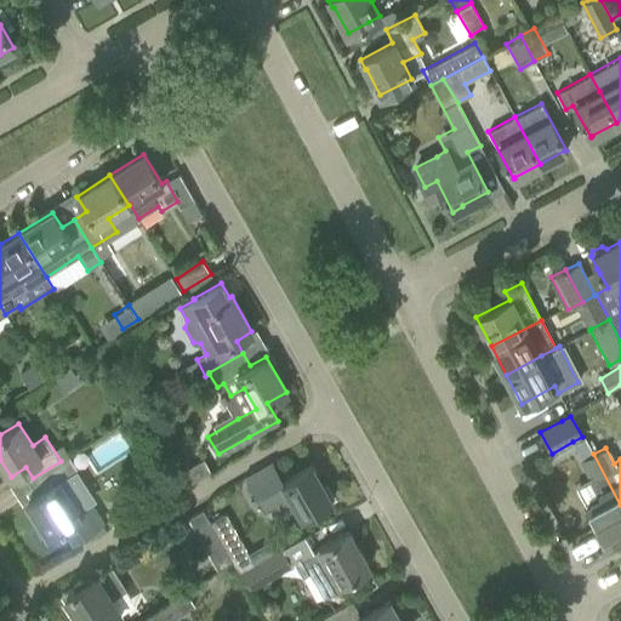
[(604,537),(620,528),(620,505),(593,454),(580,462),(588,479),(575,486),(603,539),(604,537)]
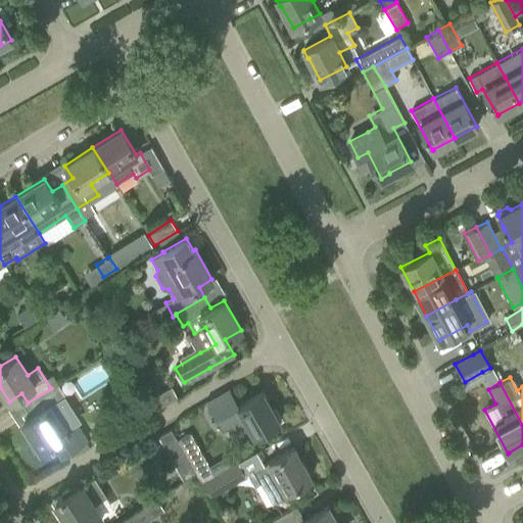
[(77,427),(65,409),(59,399),(65,395),(57,383),(51,388),(28,402),(35,414),(22,422),(41,450),(51,444),(52,445),(54,443),(61,455),(85,439),(77,427)]
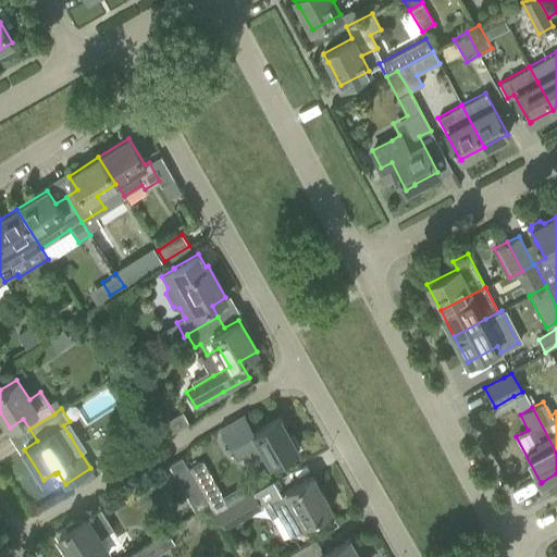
[(160,419),(164,432),(186,425),(182,412),(160,419)]
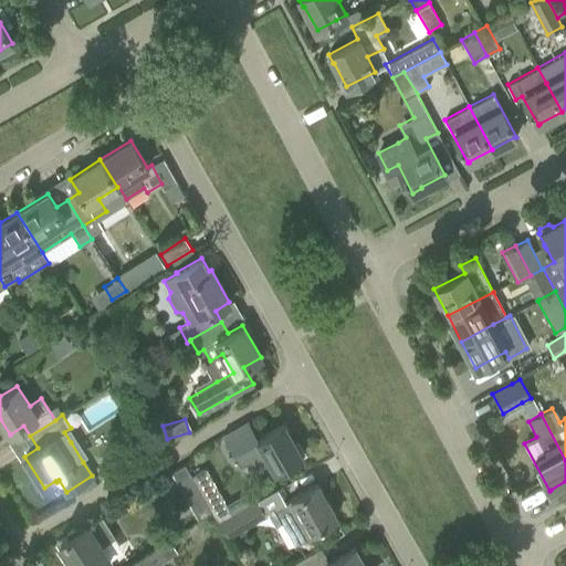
[(302,457),(283,423),(232,452),(240,467),(265,453),(275,472),(302,457)]
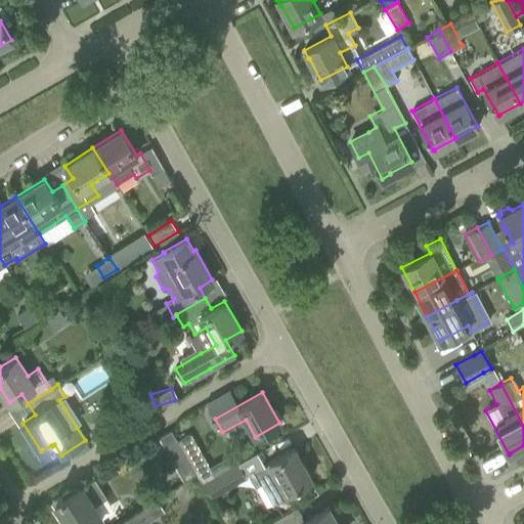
[(197,475),(177,440),(171,430),(158,437),(184,482),(197,475)]
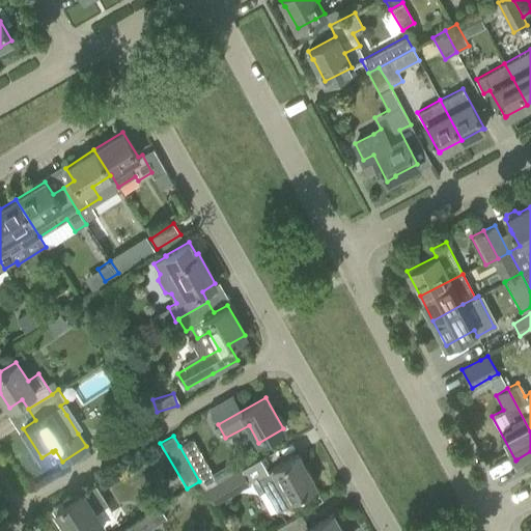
[(205,492),(234,474),(229,464),(212,473),(192,439),(179,446),(199,481),(205,492)]
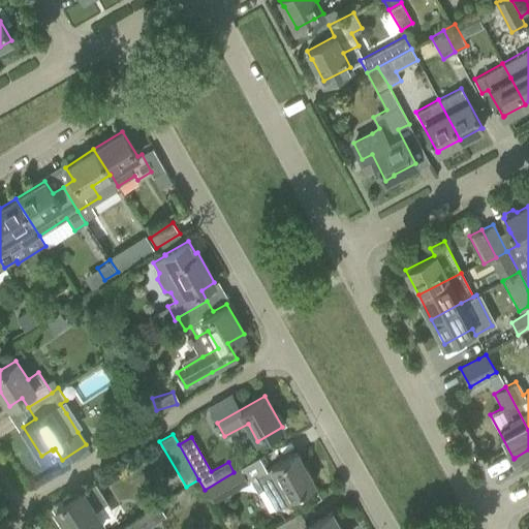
[(152,450),(151,456),(153,460),(158,461),(163,459),(164,454),(161,448),(156,447),(152,450)]
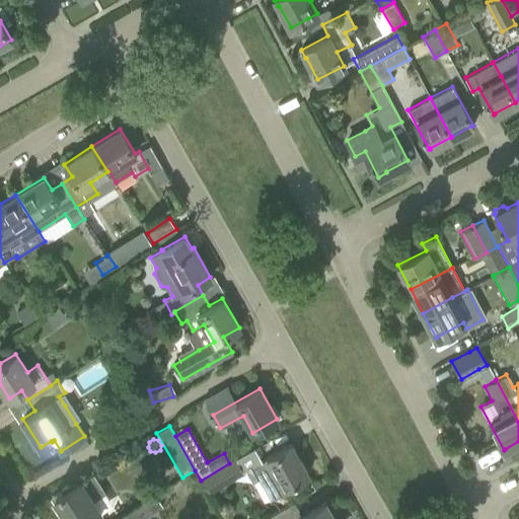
[(251,483),(258,478),(271,500),(286,492),(284,487),(308,473),(307,472),(300,460),(291,443),(266,457),(267,458),(245,470),(251,483)]
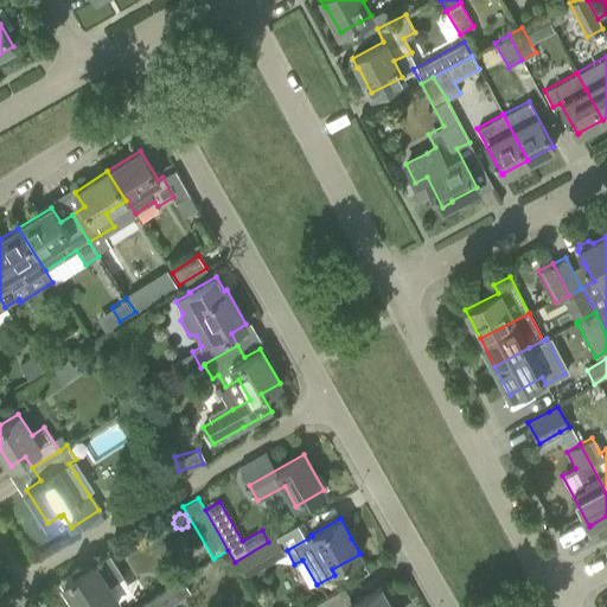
[(235,562),(242,576),(285,551),(276,537),(268,542),(235,562)]
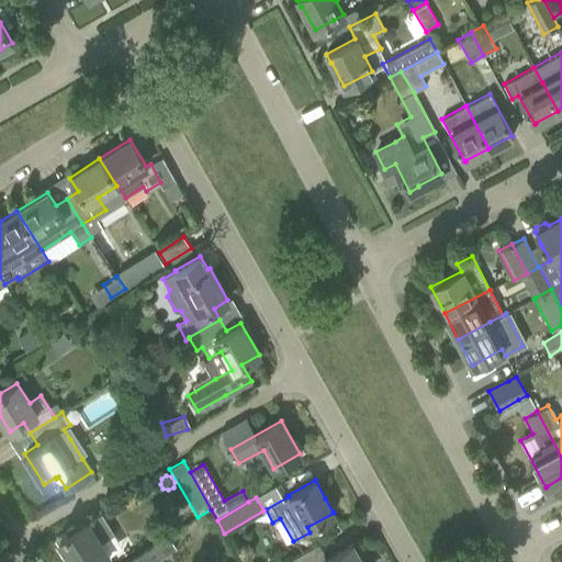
[(72,561),(97,561),(99,561),(108,555),(99,542),(113,534),(100,513),(87,523),(87,521),(75,529),(72,525),(66,529),(65,528),(62,530),(64,532),(55,539),(65,554),(67,552),(72,561)]
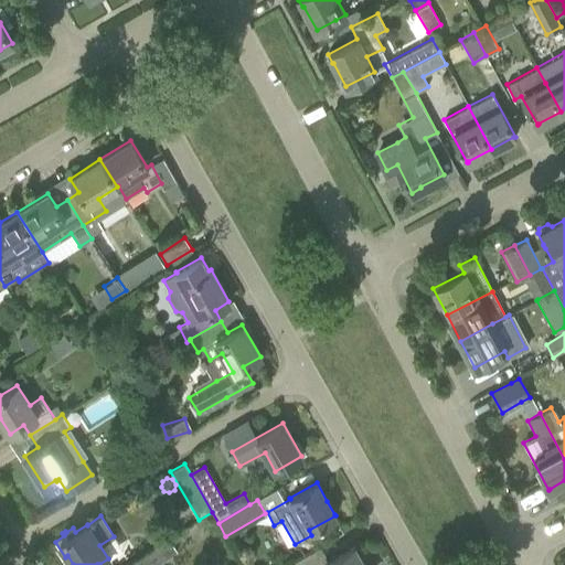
[(169,539),(141,556),(139,557),(127,564),(153,564),(177,551),(169,539)]
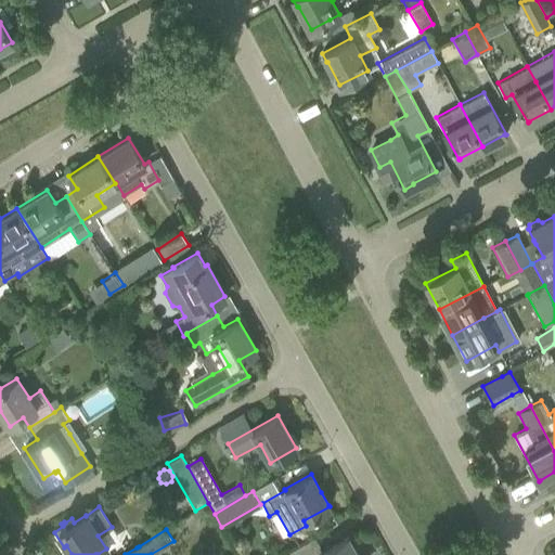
[(314,536),(295,546),(288,551),(291,554),(357,554),(347,537),(319,553),(311,539),(314,537),(314,536)]
